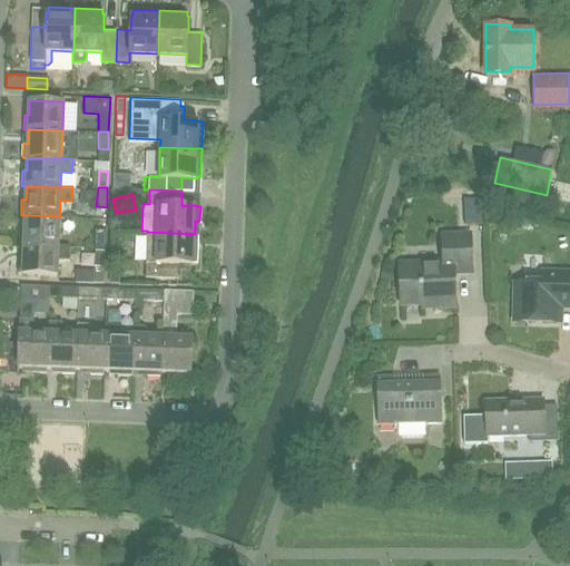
[(59,244),(59,243),(60,216),(26,215),(25,228),(20,228),(20,243),(25,243),(59,244)]
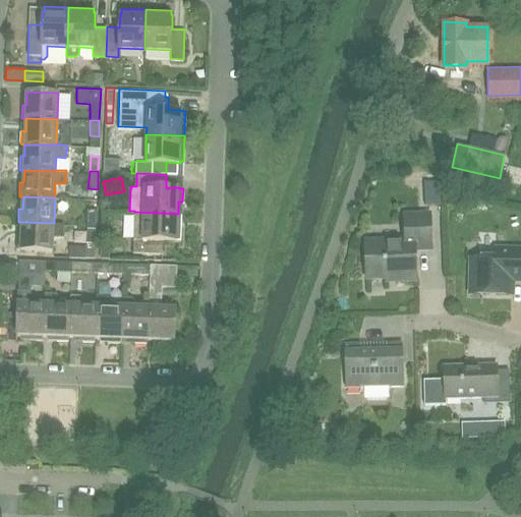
[(87,208),(87,225),(96,225),(97,208),(87,208)]
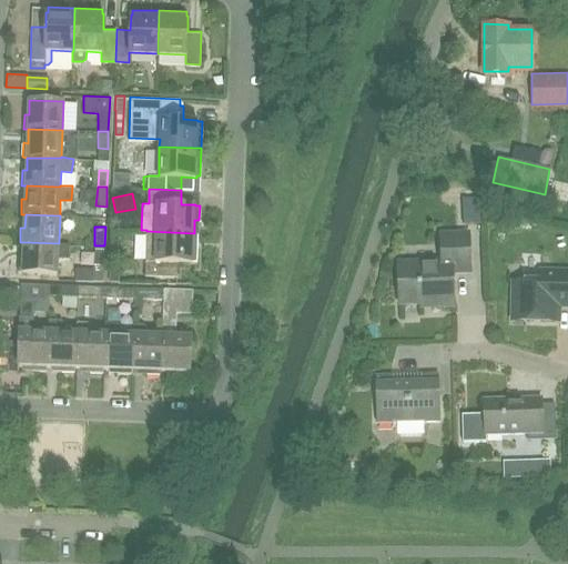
[(440,232),(442,259),(397,261),(399,302),(432,301),(432,304),(454,302),(453,270),(470,270),(468,230),(440,232)]
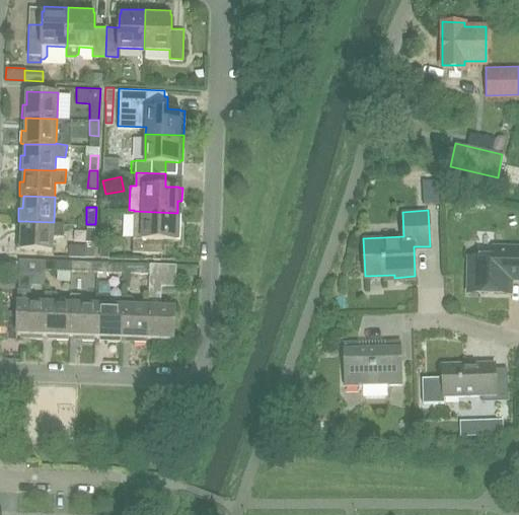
[(177,213),(134,211),(133,250),(162,251),(163,238),(176,239),(176,238),(180,238),(180,225),(176,225),(177,213)]
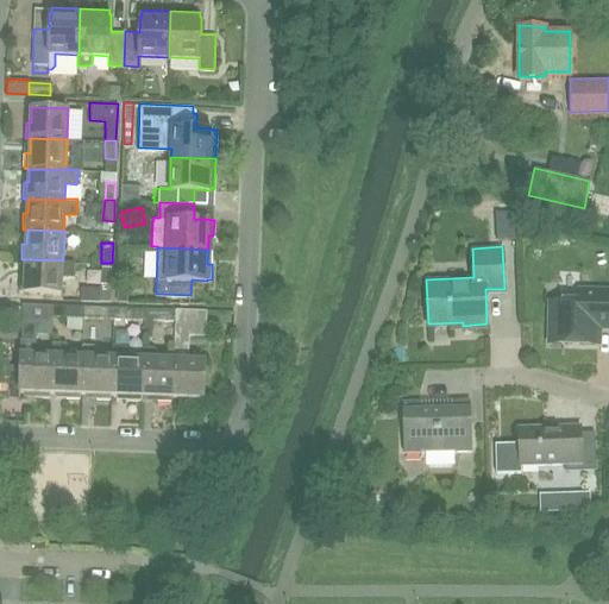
[(75,262),(63,259),(63,260),(26,259),(25,275),(20,275),(20,289),(25,289),(25,290),(62,291),(62,275),(74,276),(75,262)]
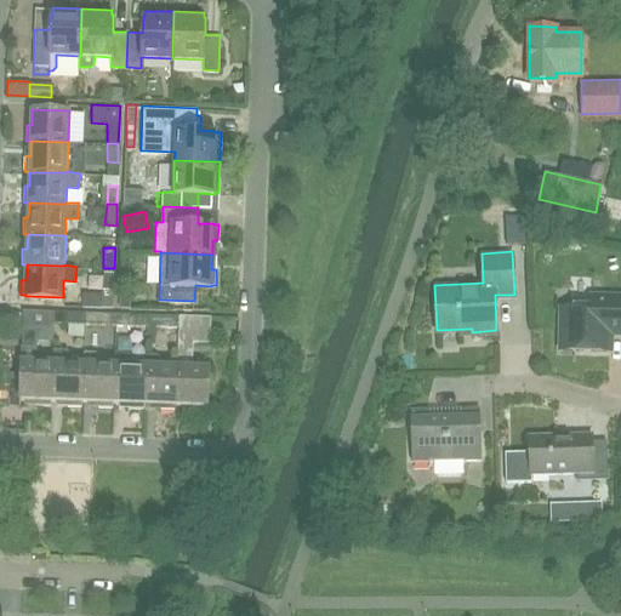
[(113,287),(114,268),(103,268),(102,286),(102,304),(113,306),(113,287)]
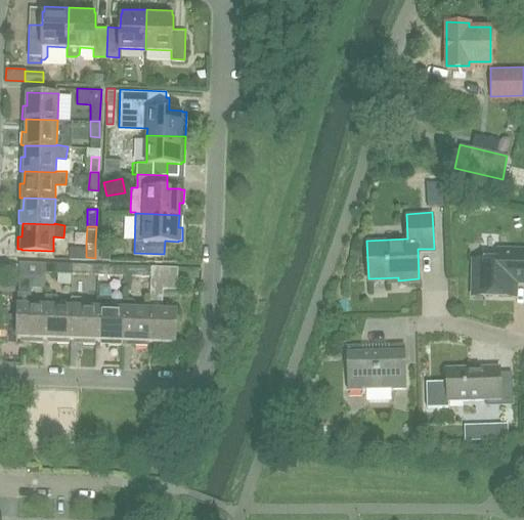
[(473,257),(472,293),(515,294),(515,278),(523,277),(523,248),(497,248),(497,257),(473,257)]
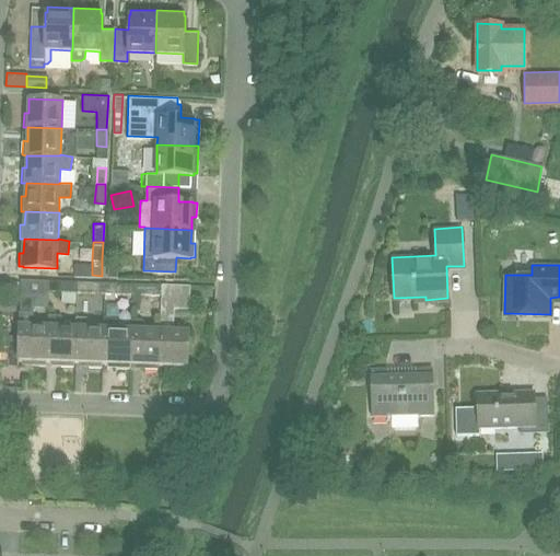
[(48,293),(48,289),(48,279),(21,278),(20,292),(48,293)]
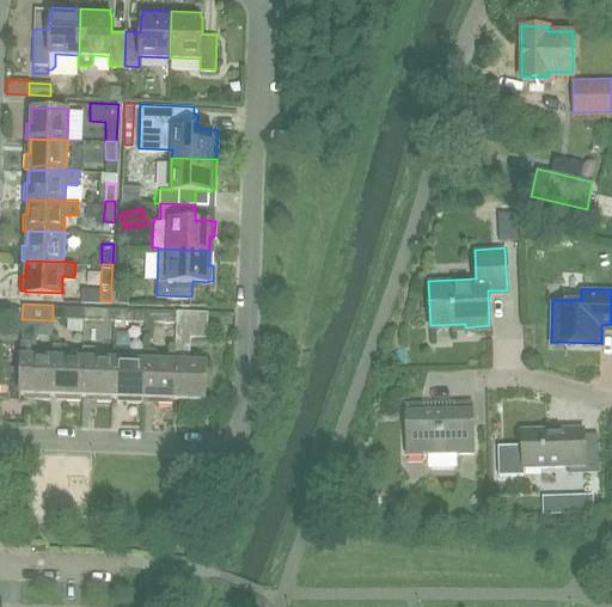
[(84,317),(84,306),(65,305),(53,305),(53,316),(63,316),(84,317)]
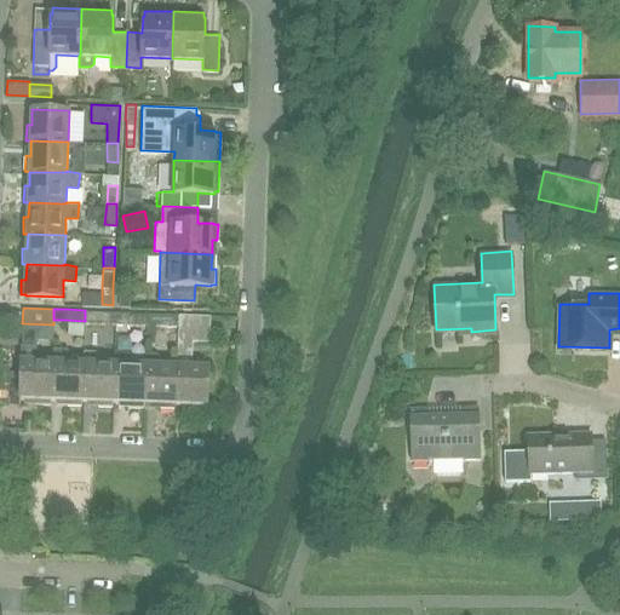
[(104,310),(85,310),(85,321),(92,321),(104,322),(104,310)]
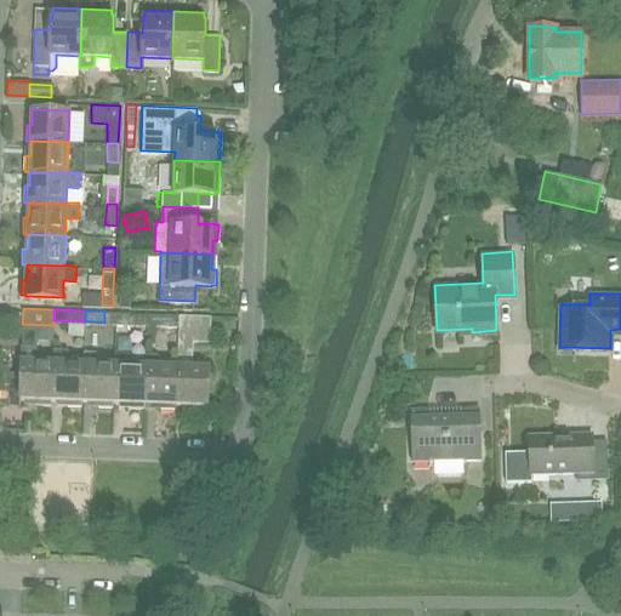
[(148,324),(148,313),(127,312),(127,323),(148,324)]
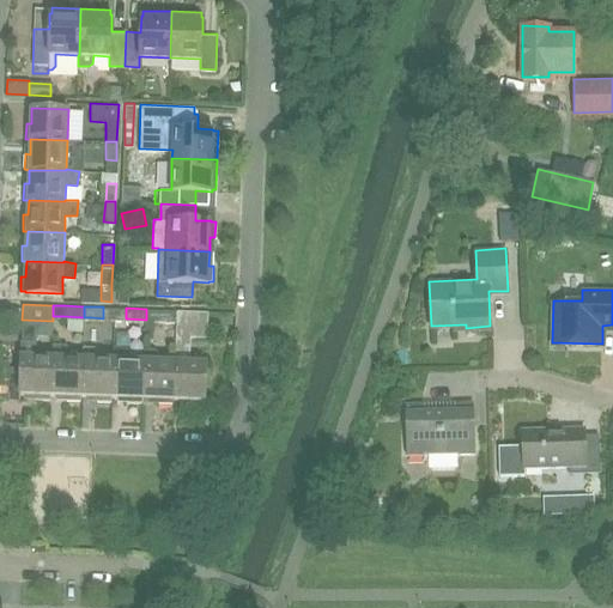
[(165,310),(146,309),(146,320),(163,321),(165,310)]
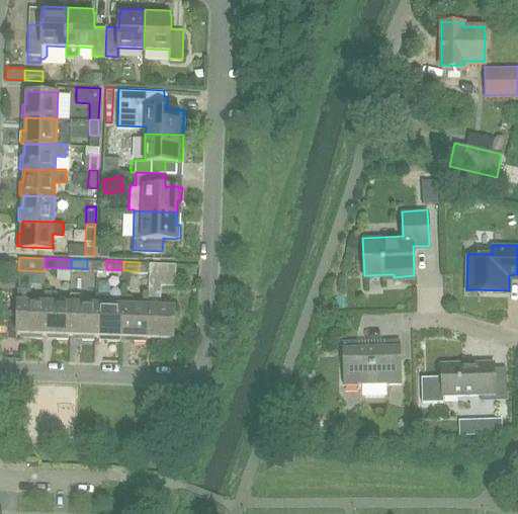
[(149,304),(148,335),(160,336),(160,340),(172,341),(172,336),(173,336),(174,305),(160,305),(161,284),(174,284),(176,263),(150,261),(149,274),(148,304),(149,304)]
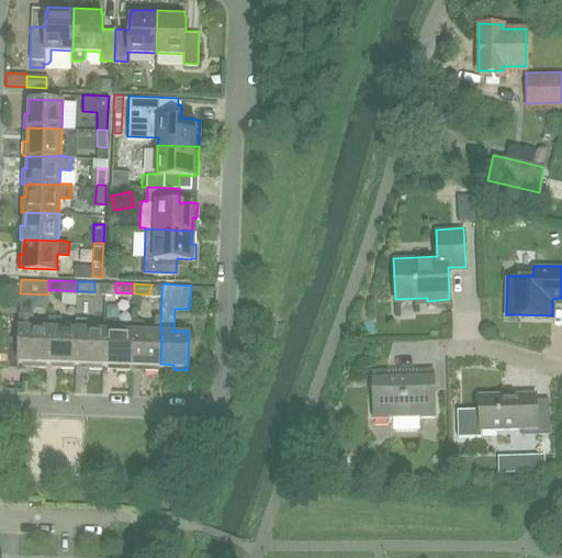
[(47,365),(47,360),(48,326),(47,326),(33,326),(33,312),(19,312),(19,325),(20,325),(19,359),(33,359),(33,365),(47,365)]
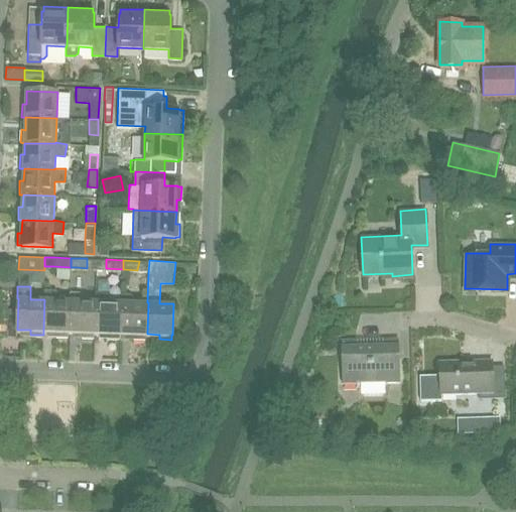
[(71,300),(70,300),(55,300),(56,289),(43,288),(43,299),(44,299),(43,331),(56,331),(56,336),(70,336),(70,332),(71,300)]
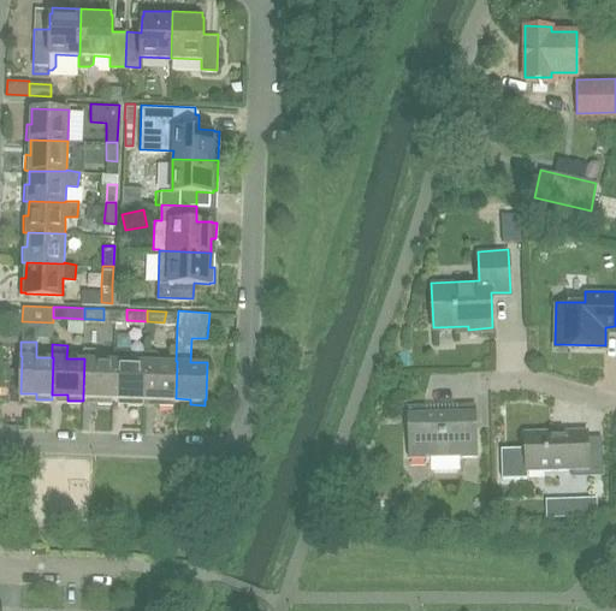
[(114,360),(113,360),(98,359),(98,351),(95,348),(83,346),(83,359),(84,359),(83,396),(98,396),(98,402),(113,402),(113,397),(114,360)]
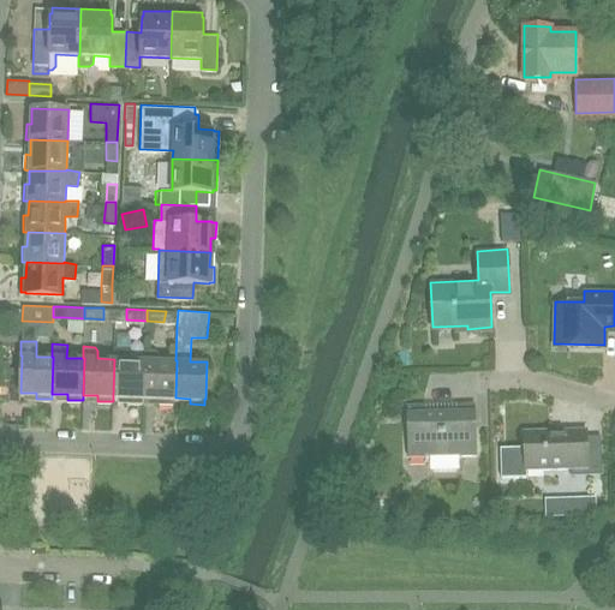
[(144,402),(144,396),(145,360),(143,360),(129,359),(130,348),(113,347),(113,359),(114,359),(113,396),(129,396),(129,402),(144,402)]
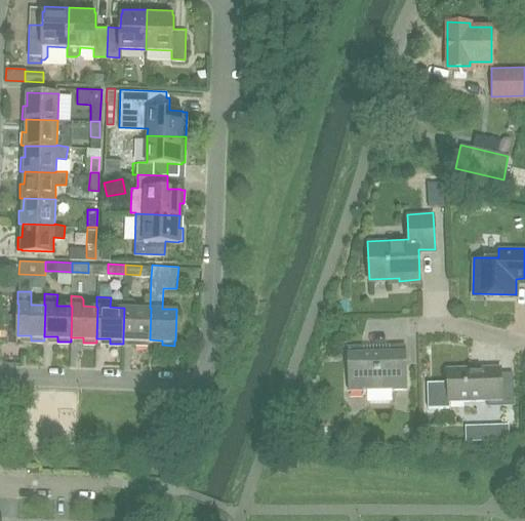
[(151,308),(150,308),(135,308),(136,301),(133,298),(123,297),(122,308),(124,308),(123,338),(136,339),(136,344),(150,345),(150,339),(151,308)]
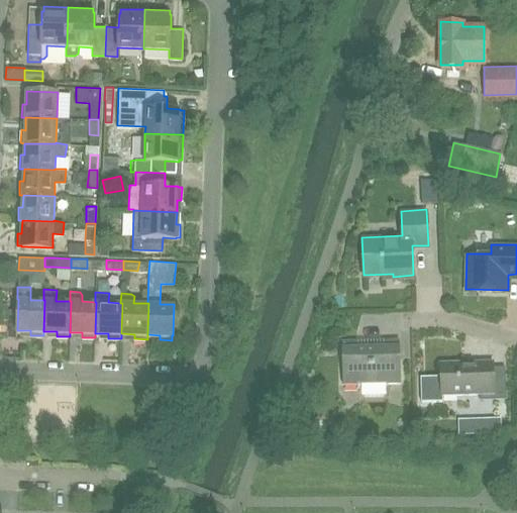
[(385,383),(385,381),(400,381),(399,344),(399,338),(386,338),(384,344),(356,345),(354,339),(341,339),(341,345),(342,382),(357,382),(357,384),(364,394),(383,394),(385,383)]
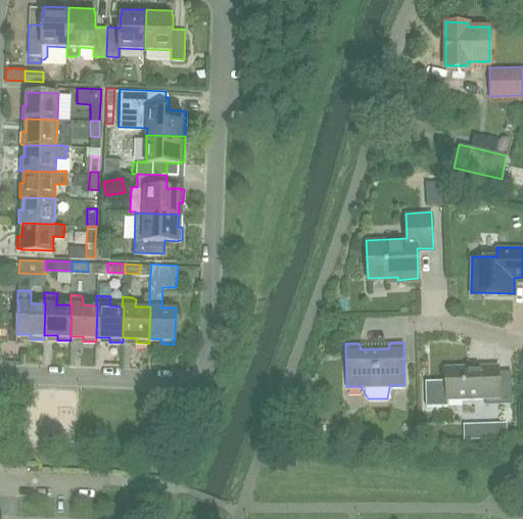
[(497,364),(445,365),(445,379),(425,379),(426,405),(447,404),(447,397),(498,396),(497,364)]
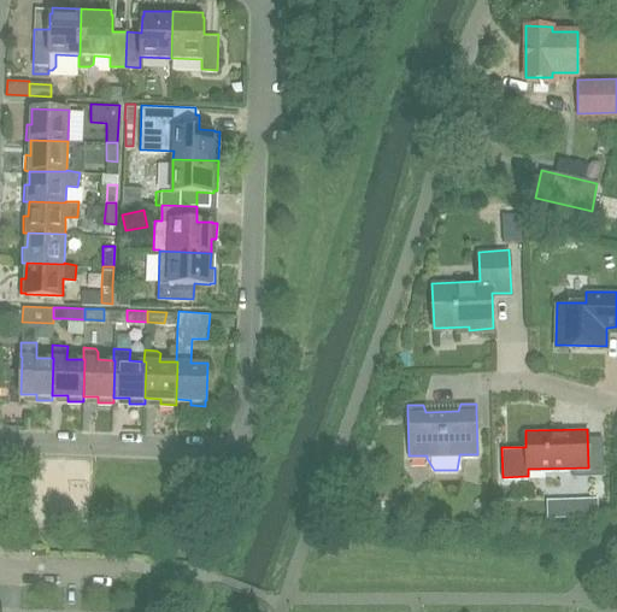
[(571,496),(571,516),(597,515),(597,495),(571,496)]
